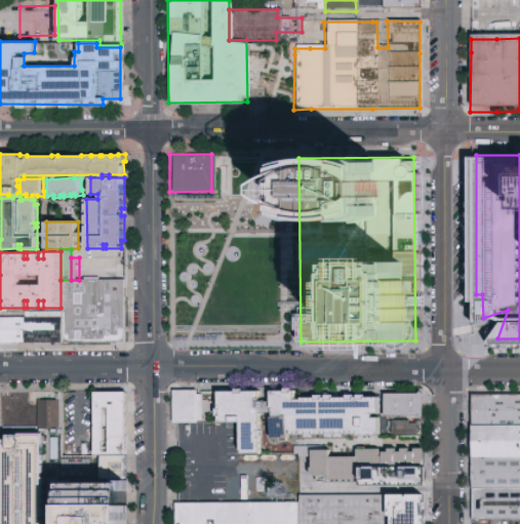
[(61,343),(61,317),(61,308),(61,280),(71,280),(79,280),(121,280),(122,343),(61,343)]
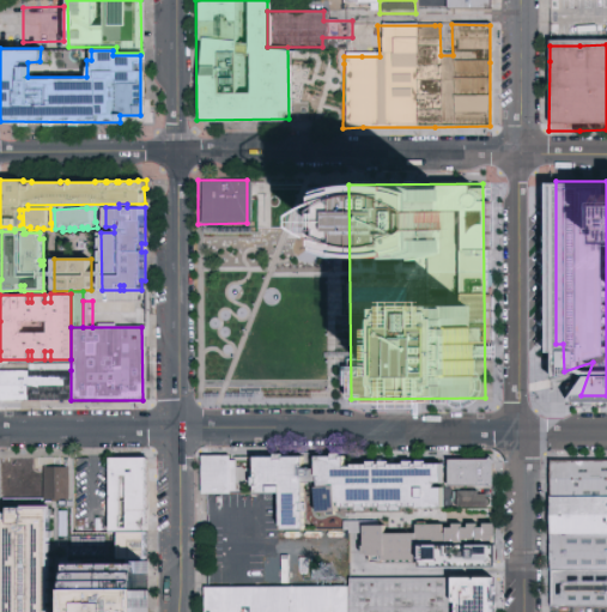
[(0,371),(71,370),(71,400),(0,401),(0,371)]
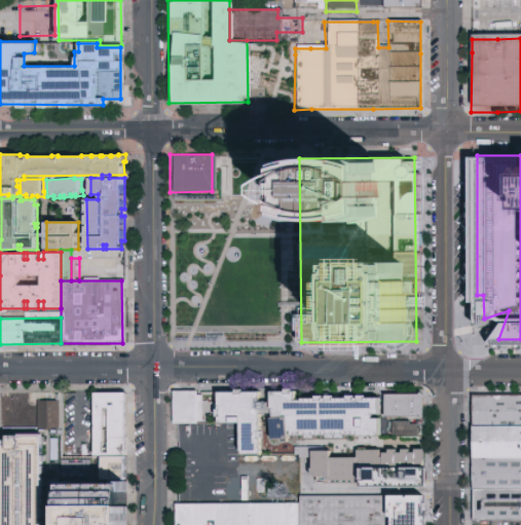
[(170,391),(197,391),(197,423),(170,423),(170,391)]
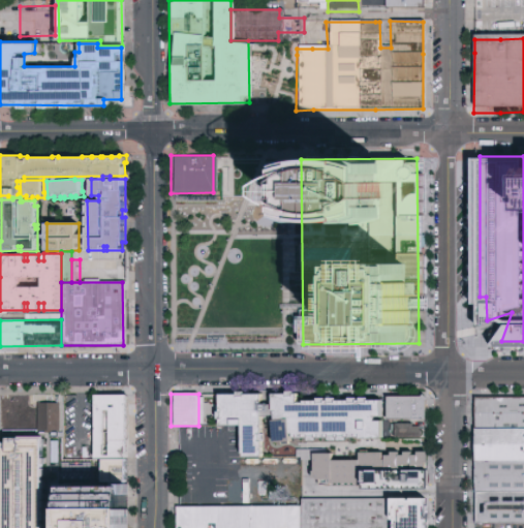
[(216,395),(256,395),(256,404),(268,404),(268,394),(294,394),(294,400),(377,400),(377,437),(268,438),(267,415),(257,415),(257,456),(237,456),(236,426),(216,427),(216,395)]
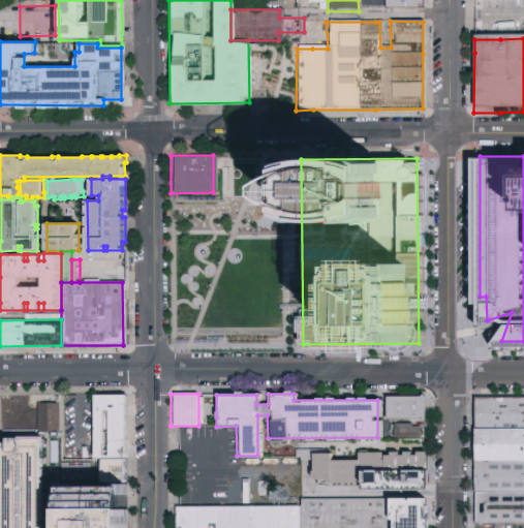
[(0,397),(20,396),(20,418),(0,418),(0,397)]
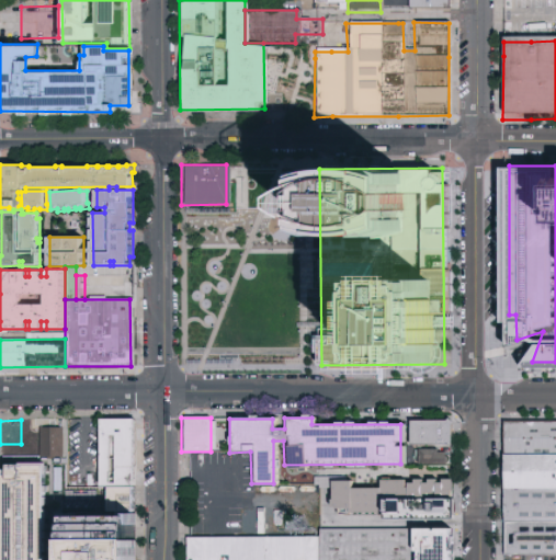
[(99,420),(133,420),(134,487),(100,487),(99,420)]
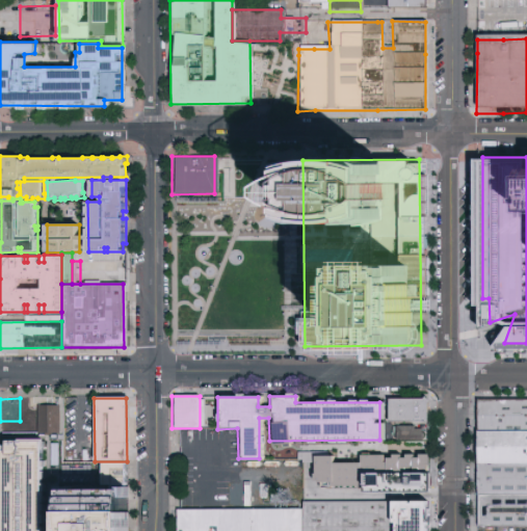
[(423,399),(423,422),(383,422),(383,398),(423,399)]
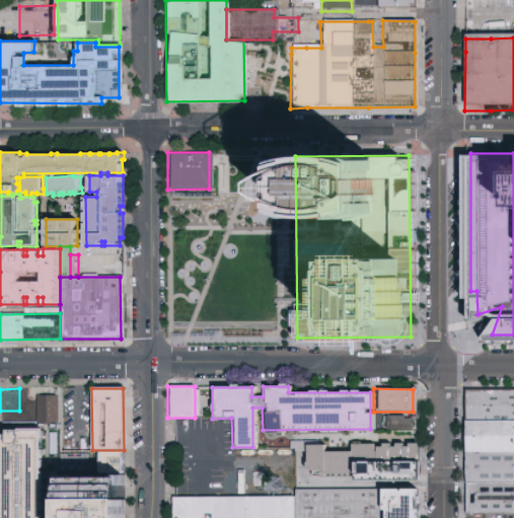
[(513,420),(462,420),(462,389),(513,389),(513,420)]
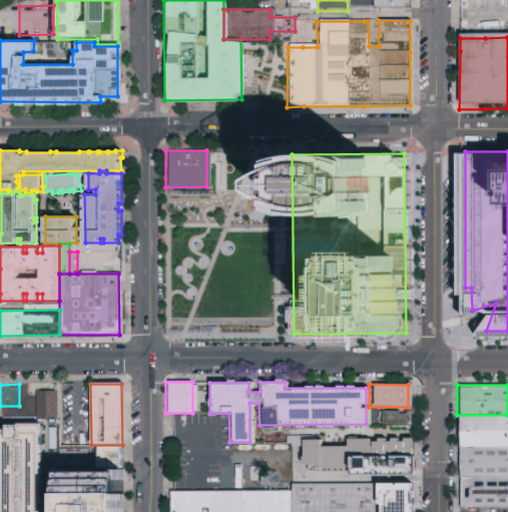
[(35,416),(57,416),(56,388),(35,389),(35,416)]
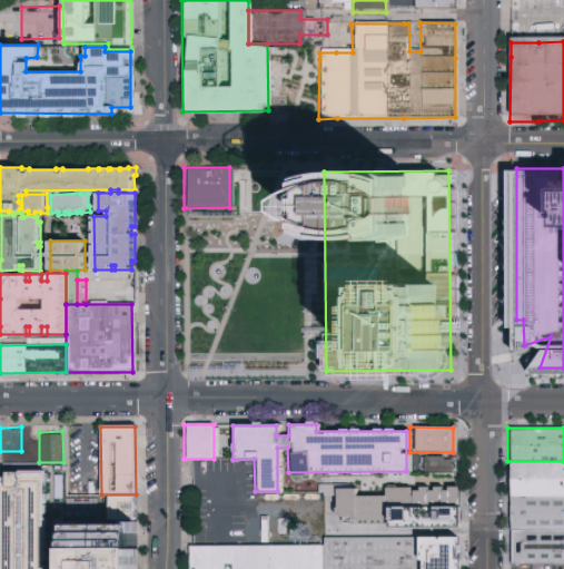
[(446,461),(446,470),(418,471),(417,466),(414,466),(414,457),(439,455),(439,461),(446,461)]
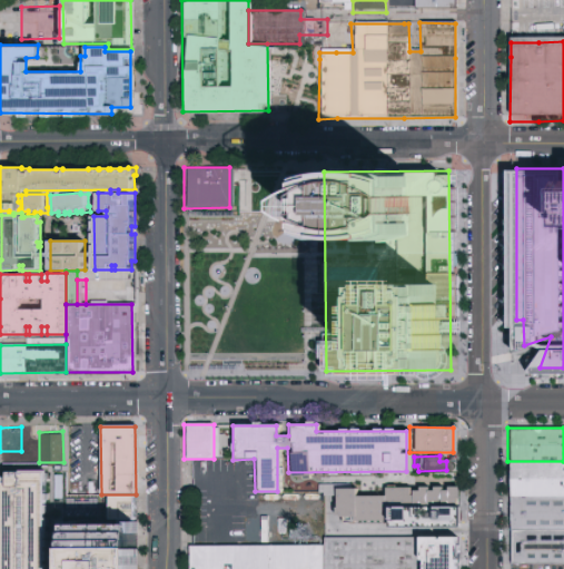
[(563,496),(507,497),(507,461),(563,461),(563,496)]
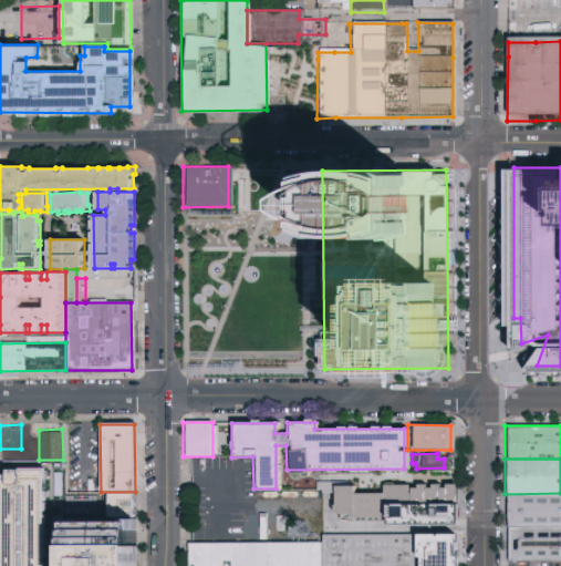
[(62,520),(131,517),(131,534),(131,565),(0,565),(0,473),(3,473),(3,467),(43,466),(42,565),(65,565),(65,545),(62,545),(62,520)]
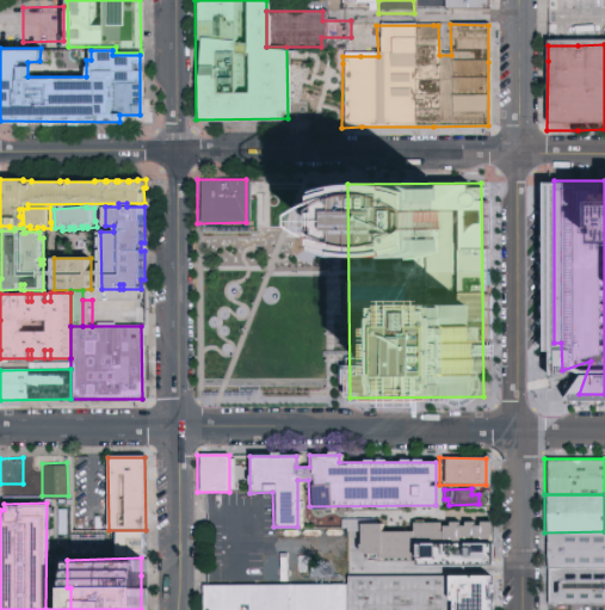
[(488,521),(488,543),(415,543),(415,556),(364,558),(363,553),(358,553),(356,522),(380,523),(380,530),(411,530),(409,521),(488,521)]
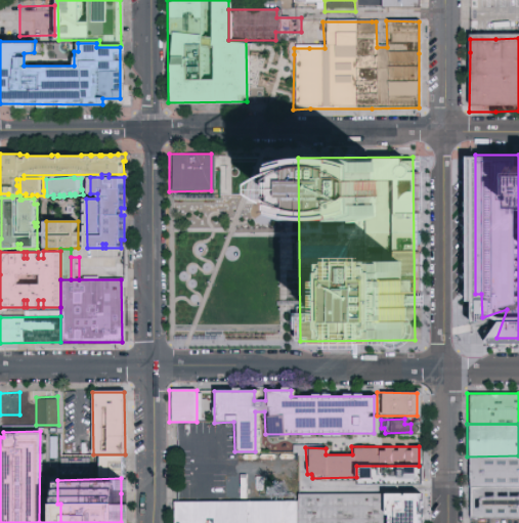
[(518,486),(467,486),(467,456),(518,455),(518,486)]
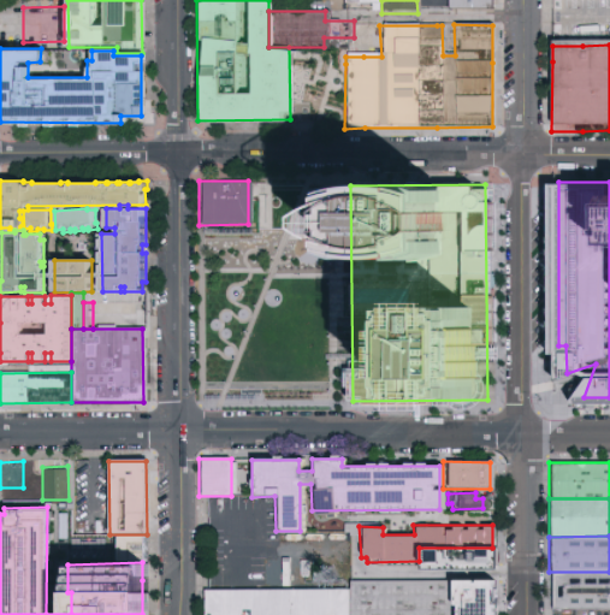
[(609,608),(550,608),(549,572),(609,572),(609,608)]
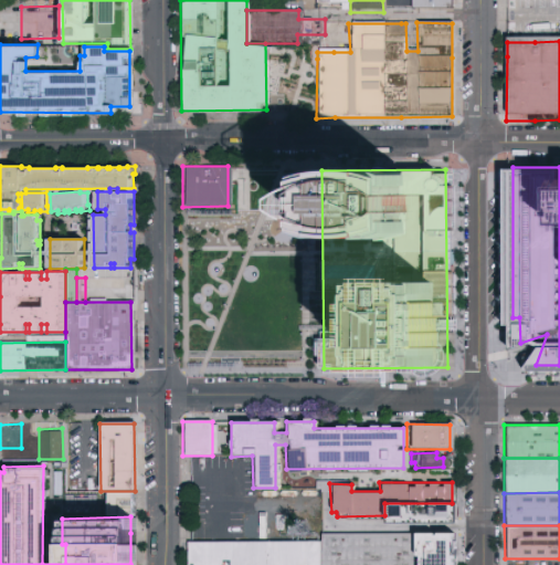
[(424,527),(424,564),(461,564),(461,526),(424,527)]
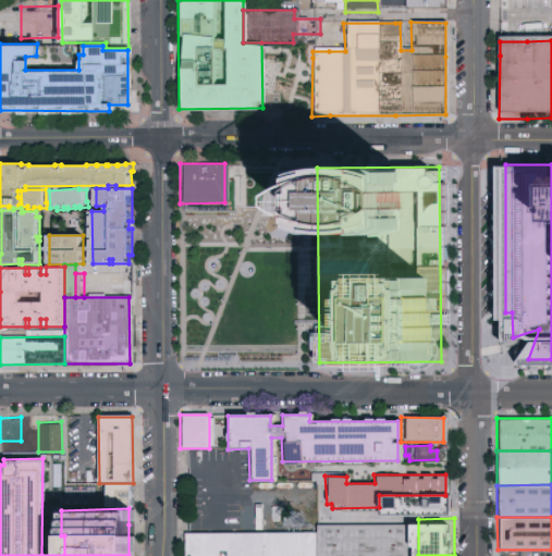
[(406,555),(316,555),(316,533),(316,524),(406,524),(406,555)]
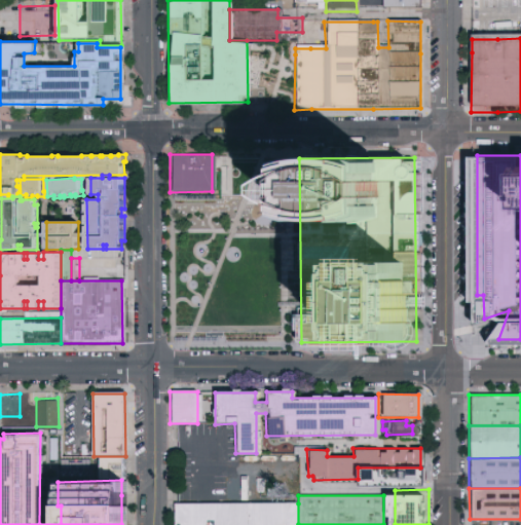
[(173,524),(173,502),(298,503),(298,524),(173,524)]
